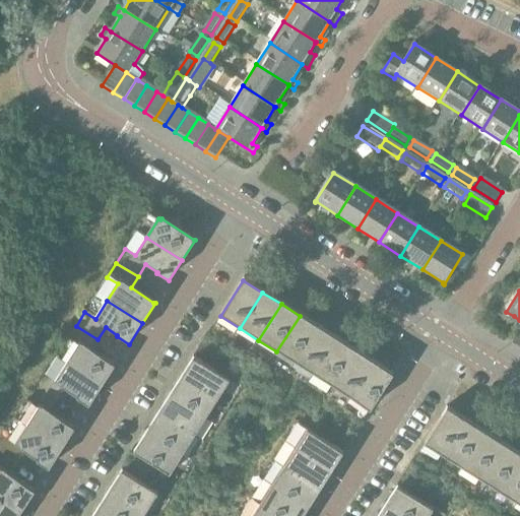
[(318,327),(300,316),(276,351),(296,364),(318,327)]
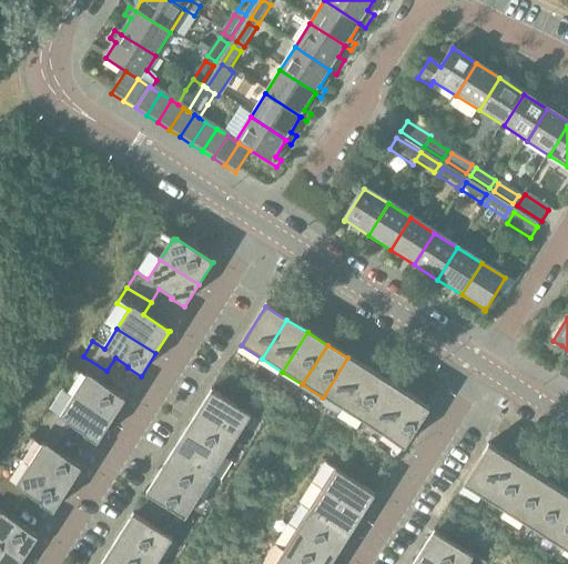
[(567,350),(561,345),(556,353),(567,360),(567,350)]
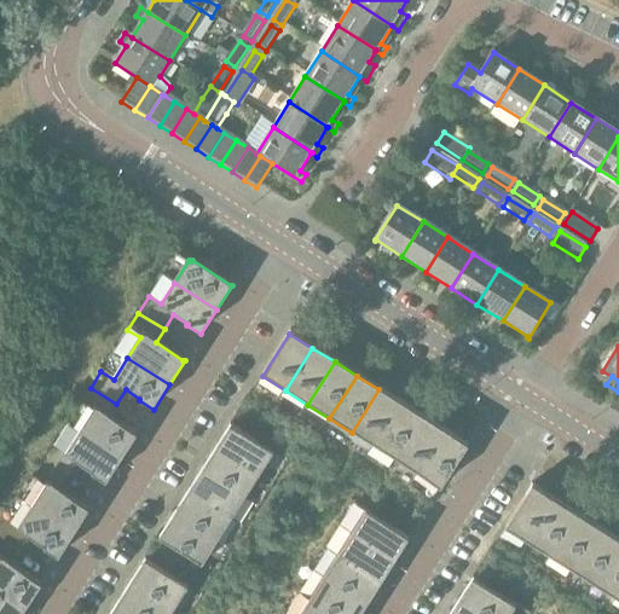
[(137,435),(136,435),(108,417),(116,404),(91,388),(80,405),(92,412),(79,433),(121,459),(137,435)]
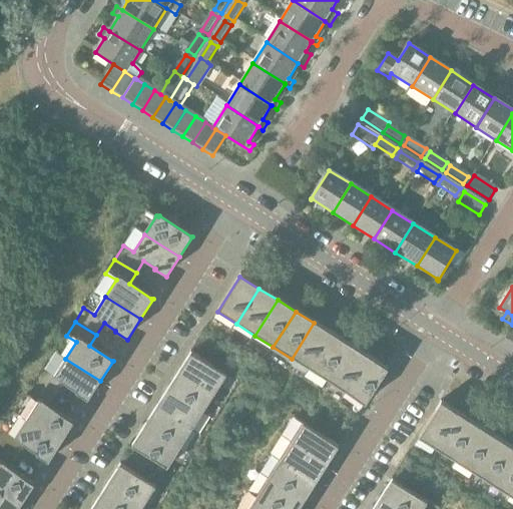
[(310,370),(332,335),(314,323),(292,359),(310,370)]
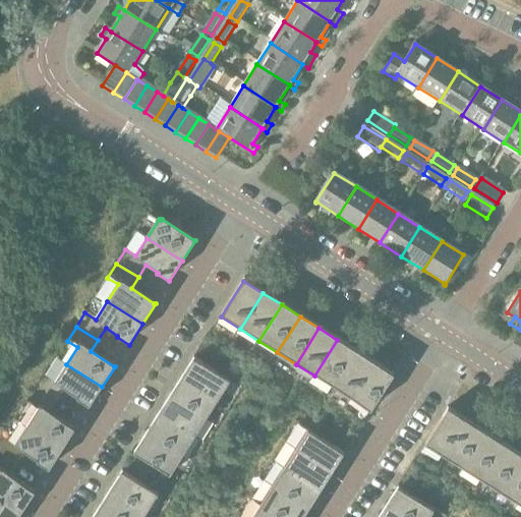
[(356,351),(337,340),(314,376),(333,388),(356,351)]
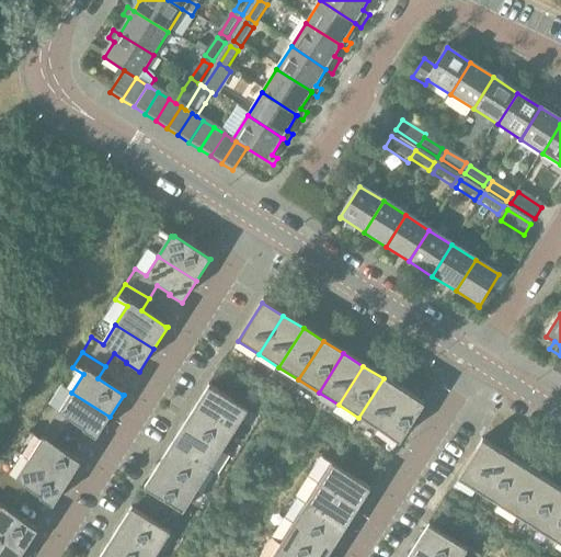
[(378,430),(403,391),(384,378),(358,418),(378,430)]
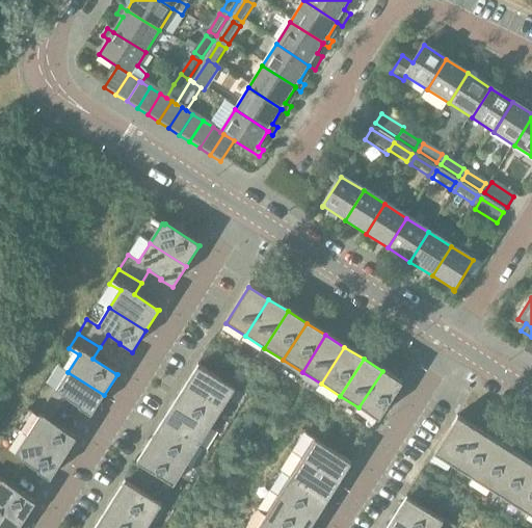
[(197,367),(185,387),(222,411),(235,391),(197,367)]
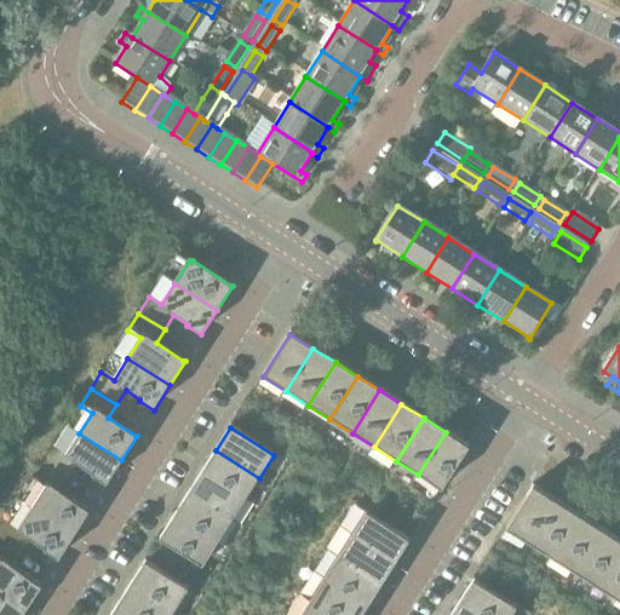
[(468,447),(446,432),(418,475),(441,490),(469,447),(468,447)]
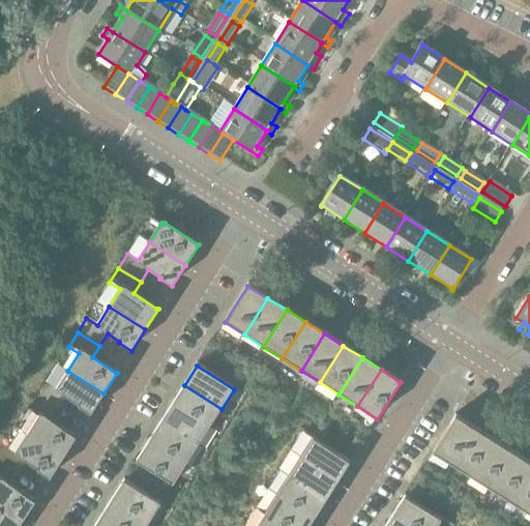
[(67,398),(79,406),(78,407),(91,415),(104,393),(67,371),(56,389),(46,382),(36,397),(59,411),(67,398)]
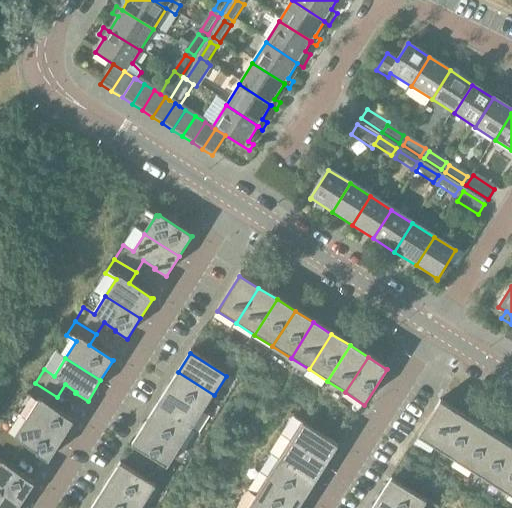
[(178,372),(166,391),(202,413),(214,395),(178,372)]
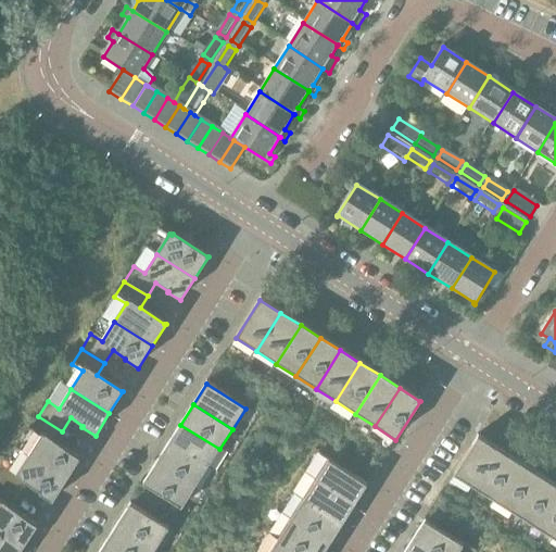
[(80,459),(79,459),(54,442),(62,431),(38,416),(29,431),(40,438),(28,456),(66,481),(80,459)]
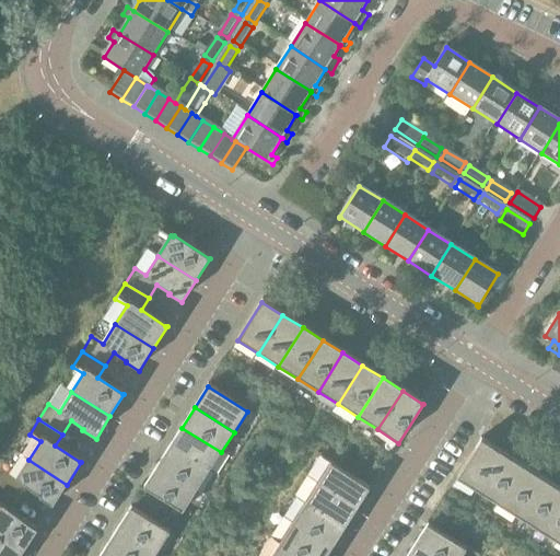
[(208,472),(221,452),(182,428),(170,448),(208,472)]
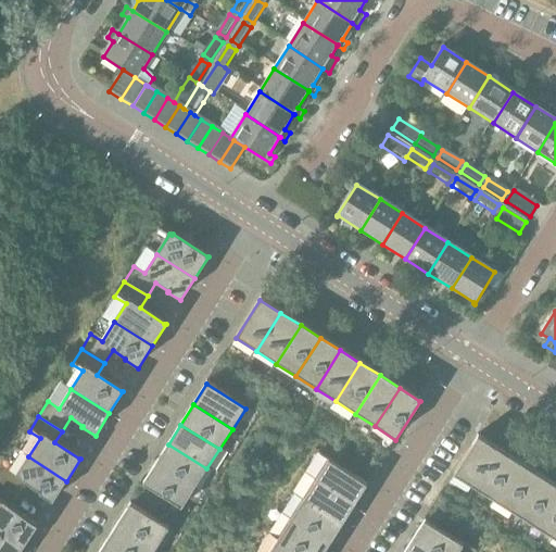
[(498,450),(478,437),(453,476),(474,489),(498,450)]
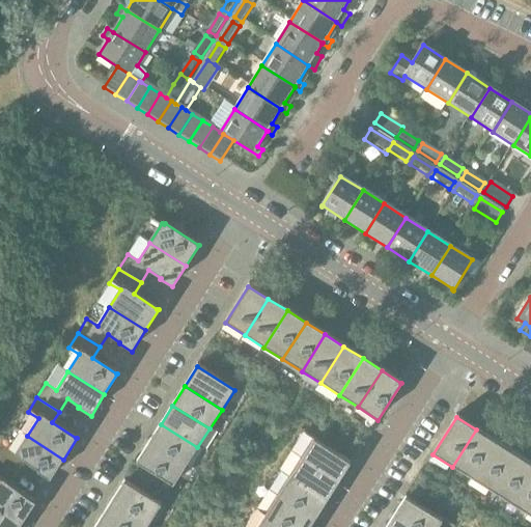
[(161,424),(148,443),(186,467),(197,447),(161,424)]
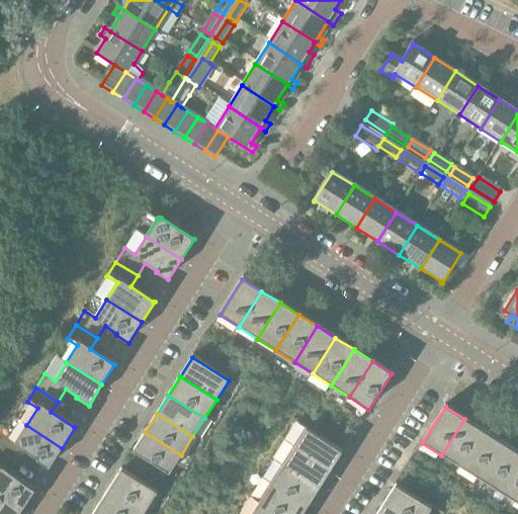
[(483,431),(464,419),(441,455),(460,467),(483,431)]
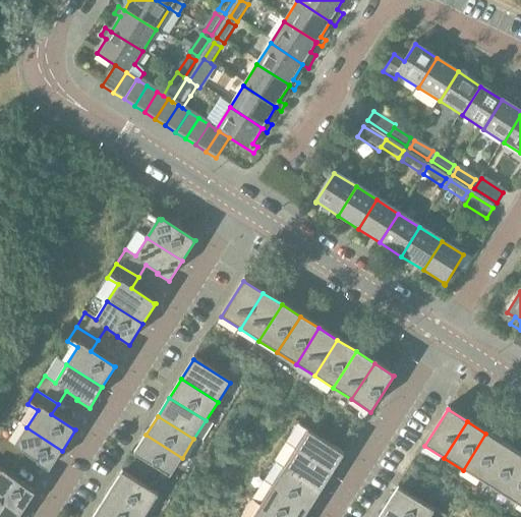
[(25,454),(38,462),(37,463),(49,471),(62,451),(26,427),(15,446),(5,439),(0,446),(0,455),(17,467),(25,454)]
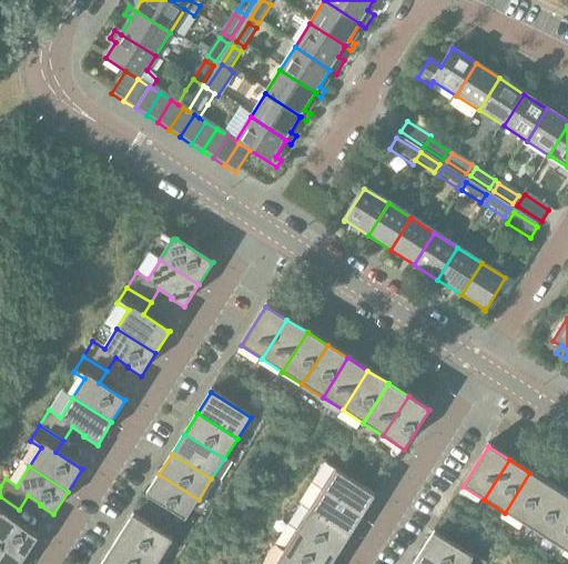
[(322,492),(362,517),(375,496),(335,471),(322,492)]
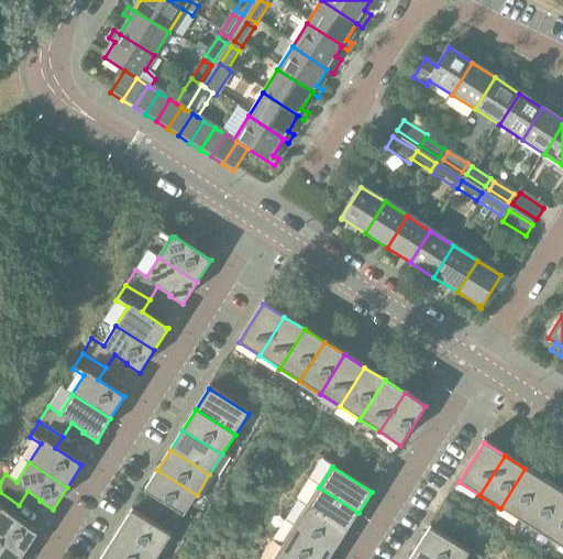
[(544,482),(525,469),(500,508),(520,521),(544,482)]
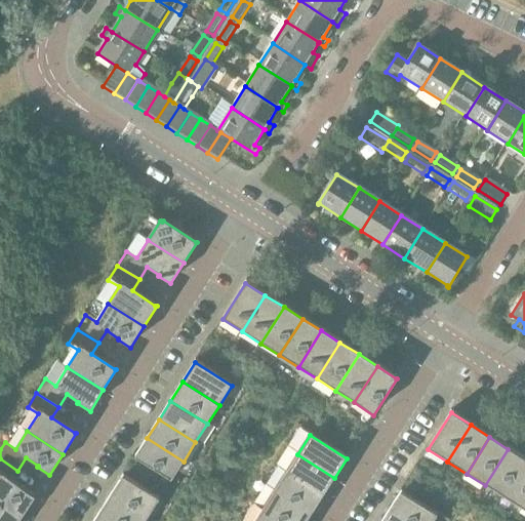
[(184,462),(147,438),(134,457),(171,481),(184,462)]
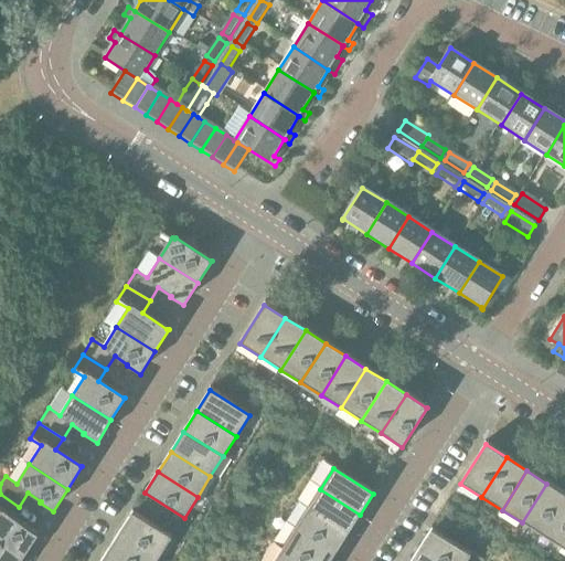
[(564,498),(564,495),(546,484),(522,522),(542,536),(564,498)]
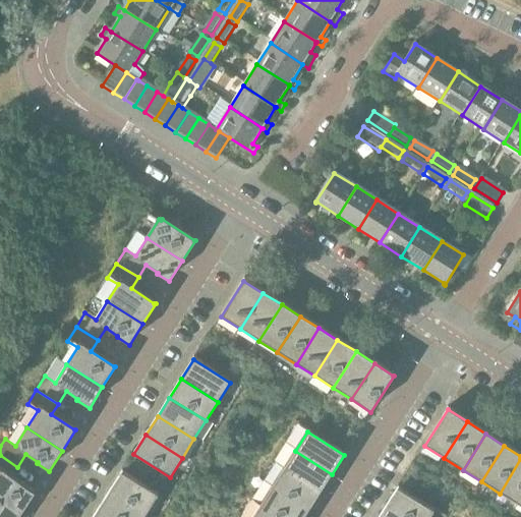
[(320,493),(332,474),(295,451),(283,470),(320,493)]
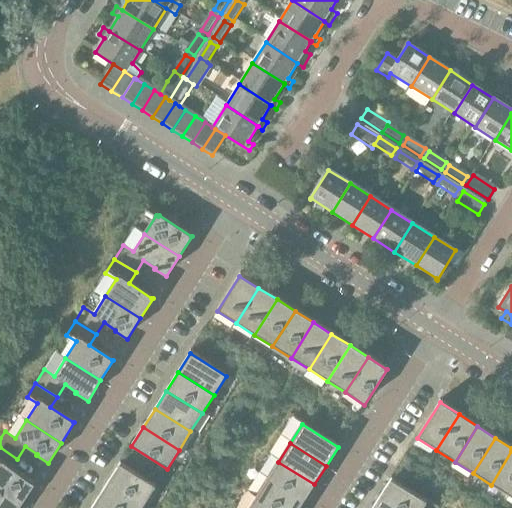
[(34,484),(33,484),(11,469),(17,459),(0,447),(0,490),(22,505),(34,484)]
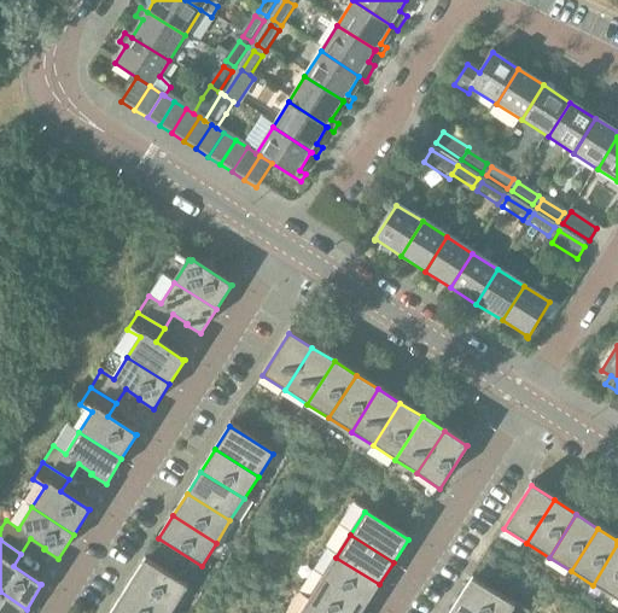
[(617,594),(617,544),(593,585),(614,599),(617,594)]
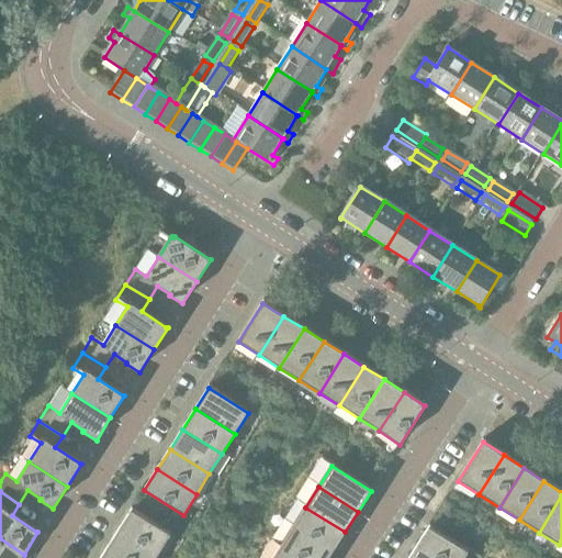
[(305,508),(293,527),(332,551),(345,532),(305,508)]
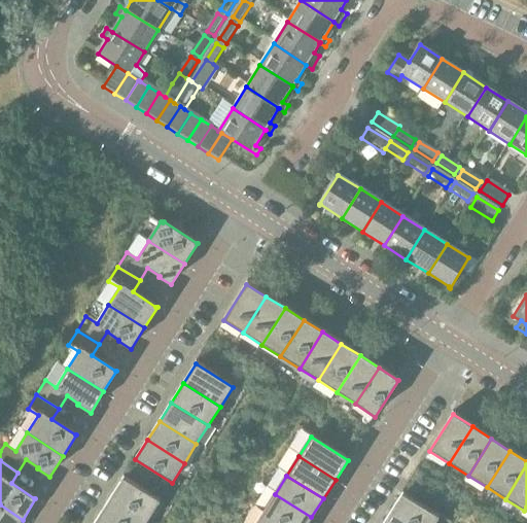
[(123,479),(110,498),(147,521),(160,501),(123,479)]
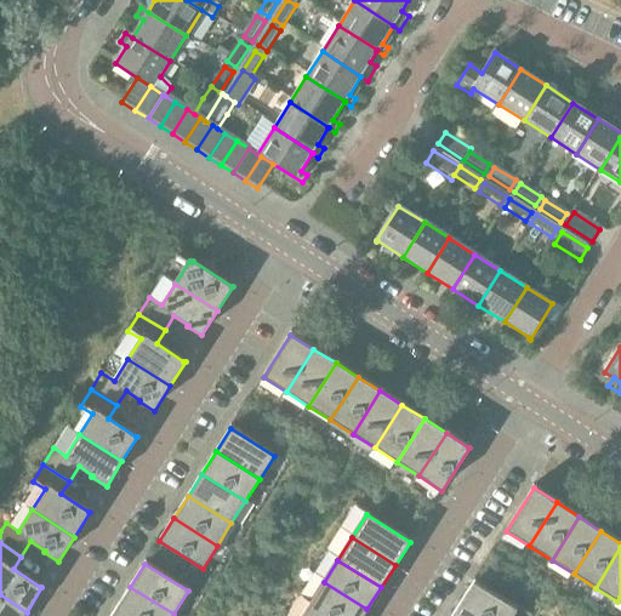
[(363,615),(366,609),(324,582),(309,604),(328,615),(363,615)]
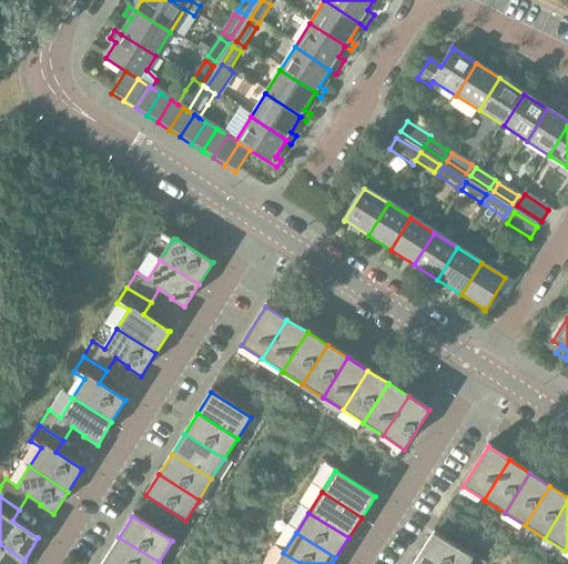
[(434,533),(421,554),(435,563),(469,563),(473,559),(434,533)]
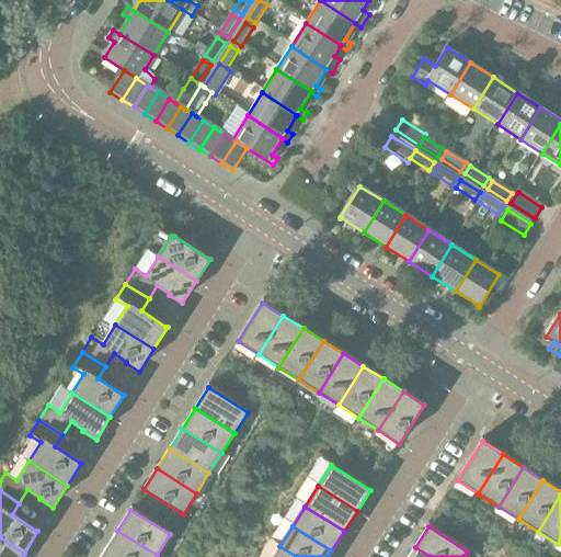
[(117,531),(105,550),(114,556),(156,556),(157,555),(117,531)]
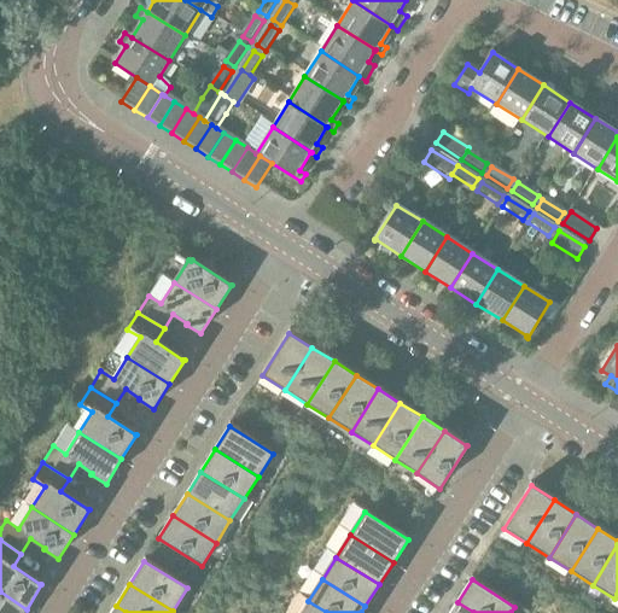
[(24,612),(27,609),(0,591),(0,612),(24,612)]
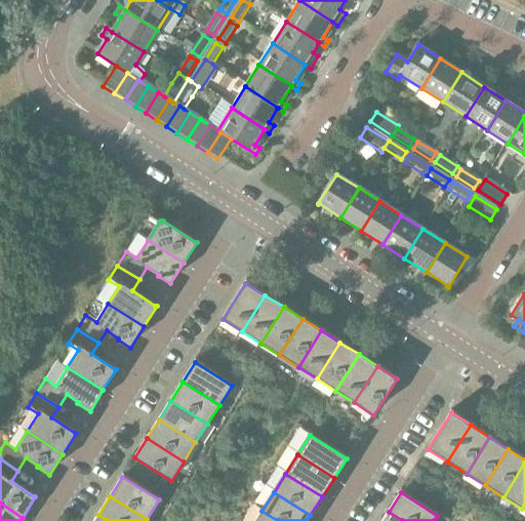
[(277,520),(261,511),(255,520),(277,520)]
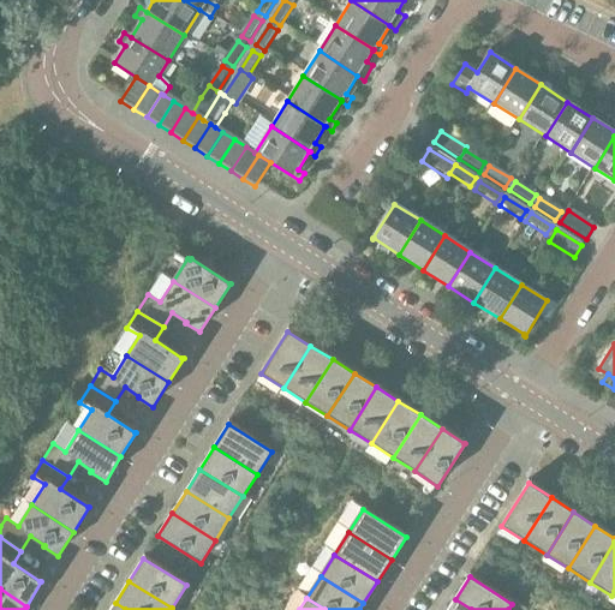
[(471,609),(455,599),(448,609),(471,609)]
